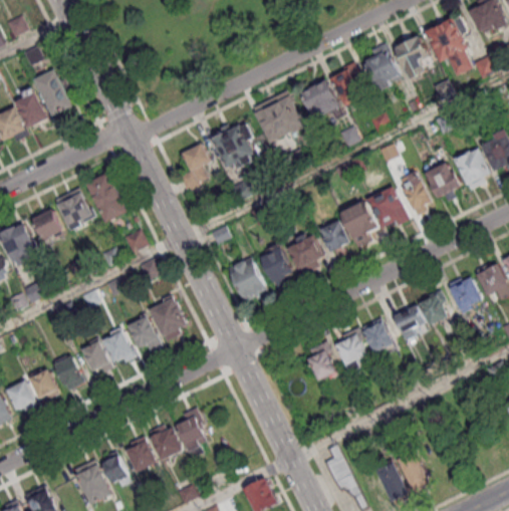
[(469,11),(479,31),(492,24),(495,29),(506,24),(503,19),(505,18),(496,0),(476,0),(479,6),(469,11)]
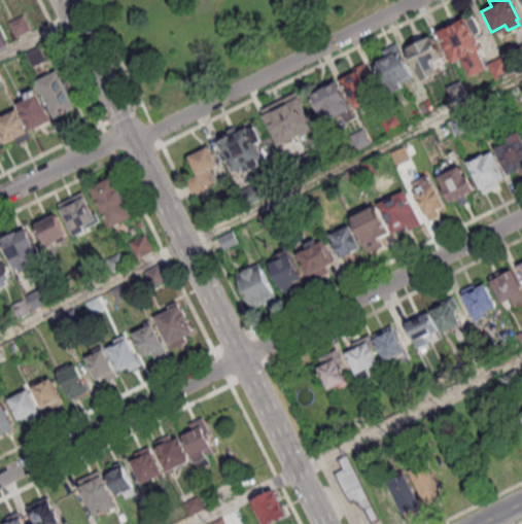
[(5,20),(12,35),(27,28),(20,12),(5,20)]
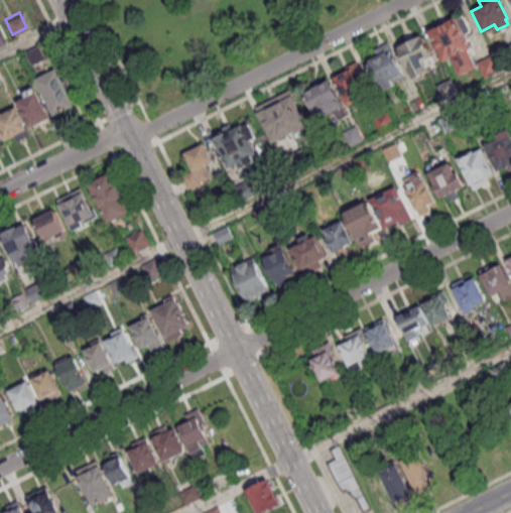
[(425,32),(440,62),(450,58),(458,76),(475,67),(466,49),(469,48),(454,18),(425,32)]
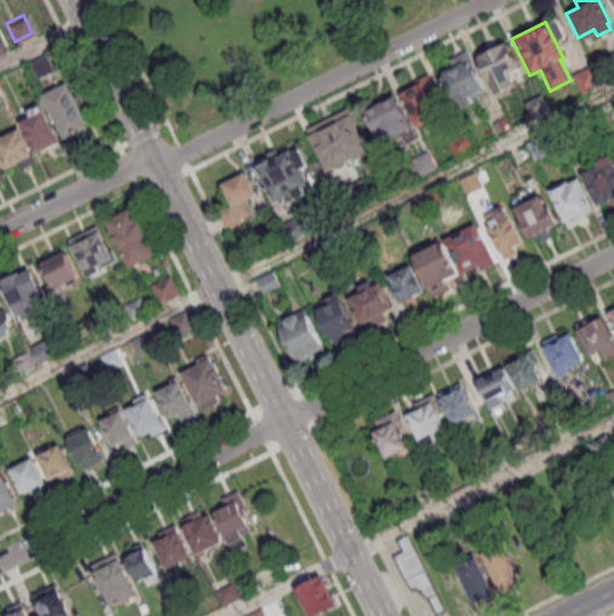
[(475,59),(493,95),(512,85),(509,78),(520,73),(504,44),(503,45),(501,44),(493,49),(492,44),(483,49),(486,52),(476,57),(477,58),(475,59)]
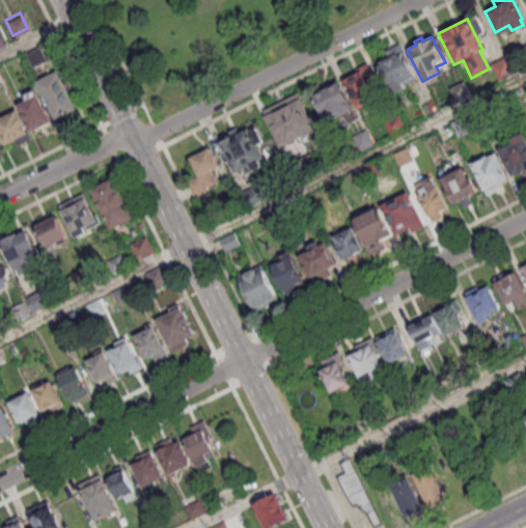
[(525,42),(525,64),(523,66),(514,48),(525,42)]
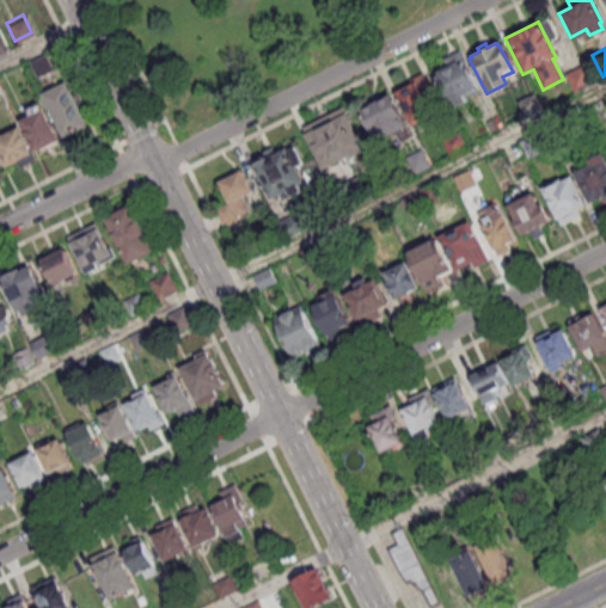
[(432,73),(448,108),(461,102),(458,96),(472,88),(460,65),(464,63),(457,49),(440,57),(445,67),(432,73)]
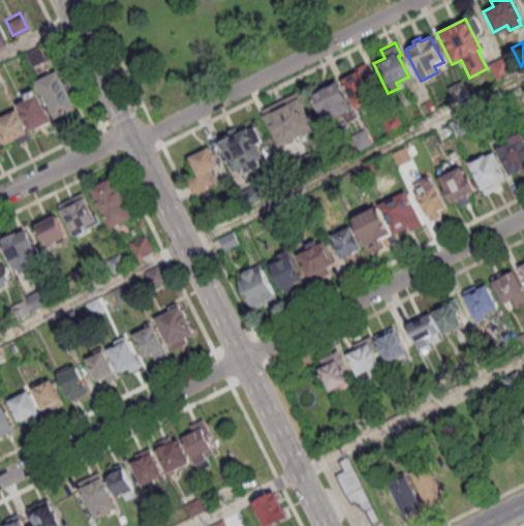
[(36,45),(43,59),(28,65),(22,53),(36,45)]
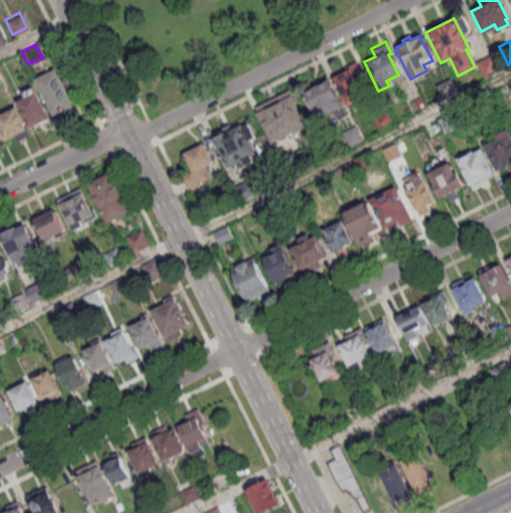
[(491,53),(498,69),(482,77),(474,61),(491,53)]
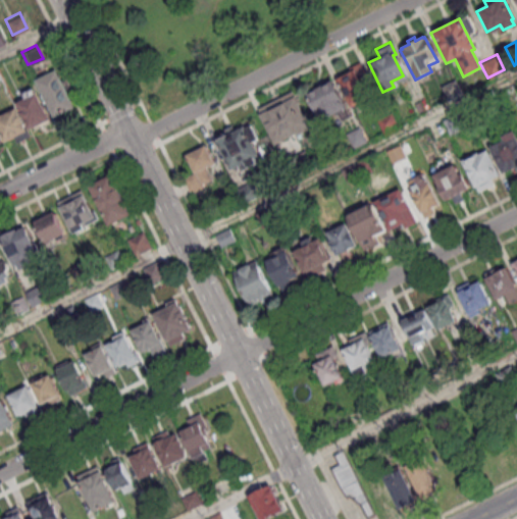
[(334,79),(350,107),(375,95),(358,61),(347,67),(349,71),(334,79)]
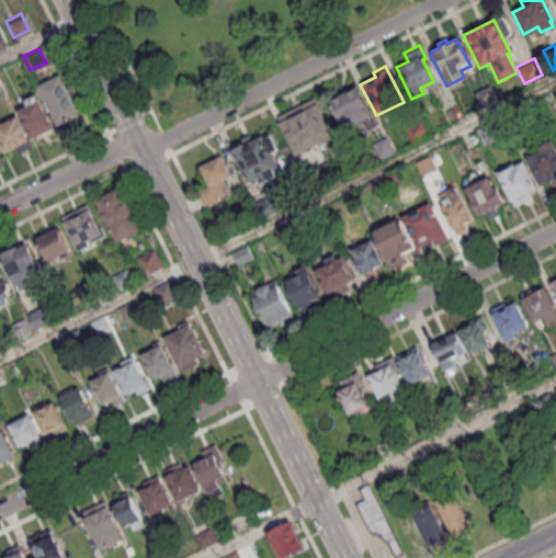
[(37,86),(57,126),(79,115),(59,75),(37,86)]
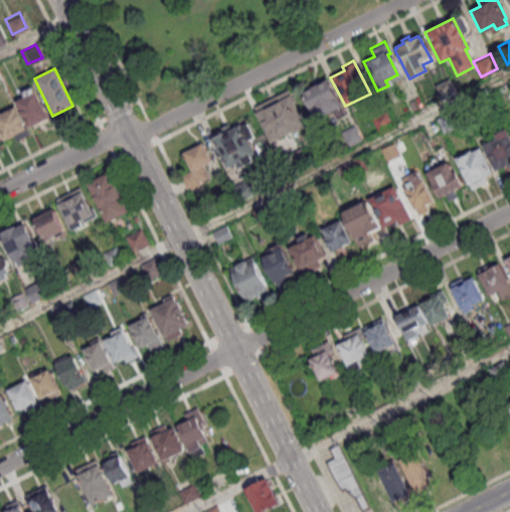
[(325,77),(339,106),(314,118),(311,112),(309,113),(299,92),(325,77)]
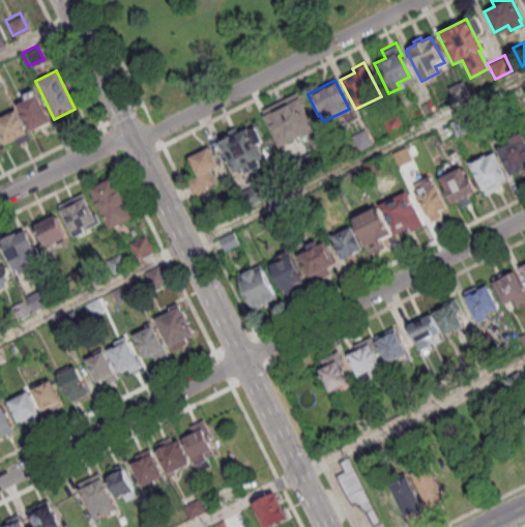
[(446,87),(453,99),(467,92),(460,80),(446,87)]
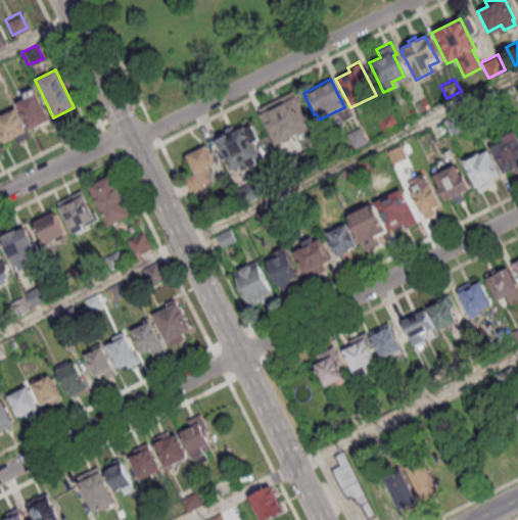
[(14,102),(27,130),(48,120),(35,93),(34,94),(31,88),(20,93),(22,98),(14,102)]
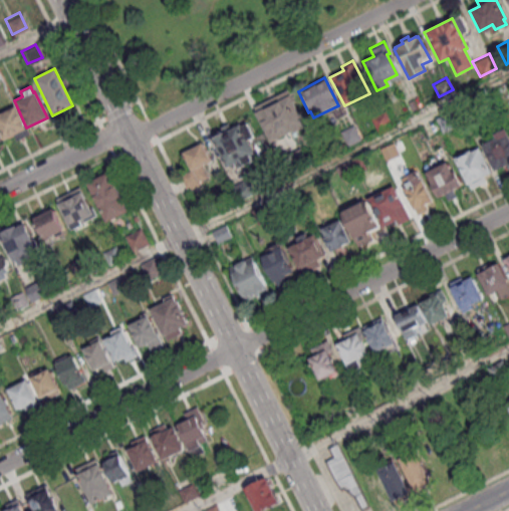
[(284,88),(297,112),(299,111),(306,124),(292,133),(291,131),(269,142),(250,105),(284,88)]
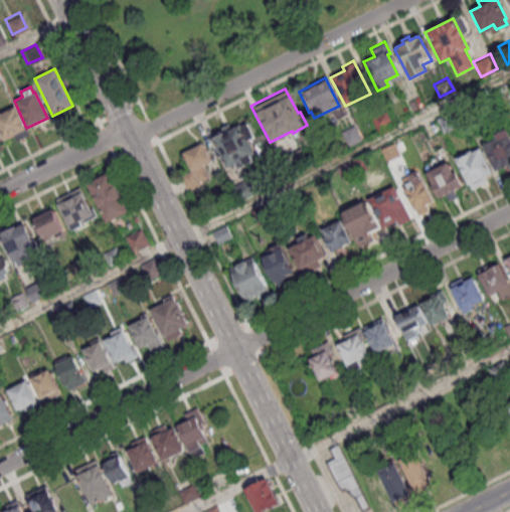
[(411,99),(415,107),(410,110),(406,102),(411,99)]
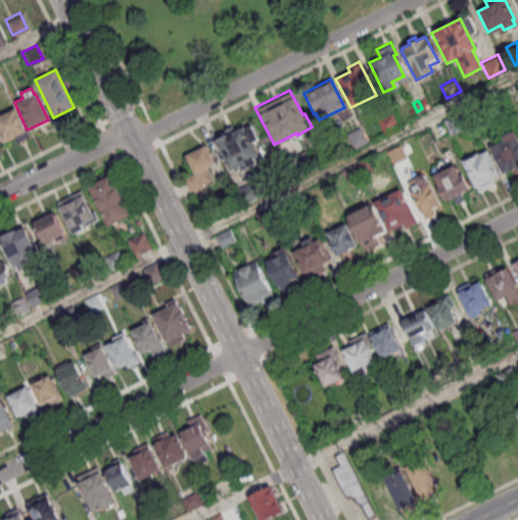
[(0,139),(2,143),(12,138),(15,142),(28,136),(14,108),(0,115),(0,139)]
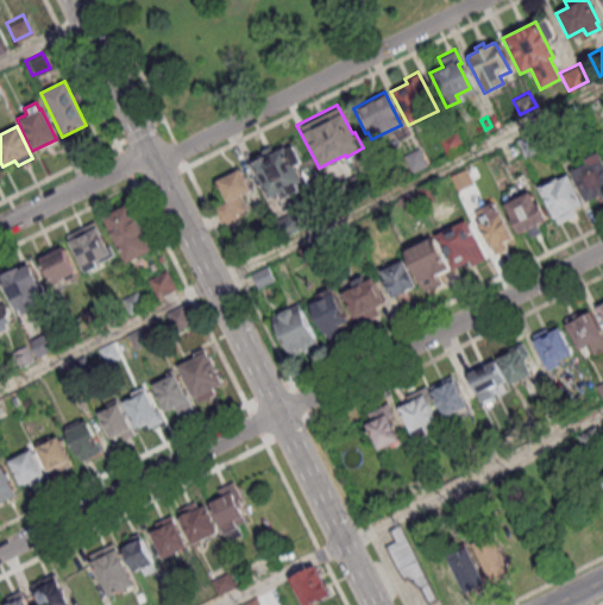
[(513,139),(522,156),(541,146),(533,128),(513,139)]
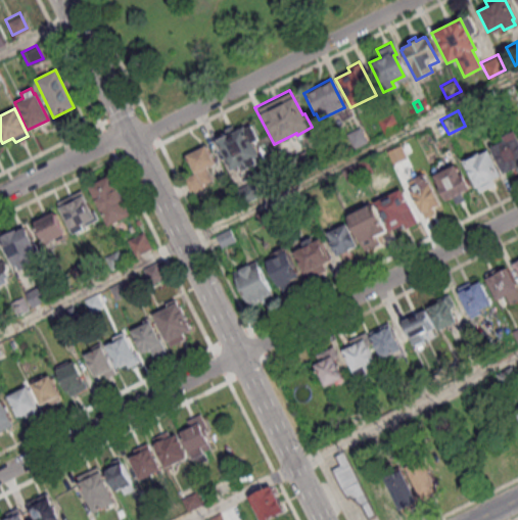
[(375,119),(382,132),(395,125),(388,111),(375,119)]
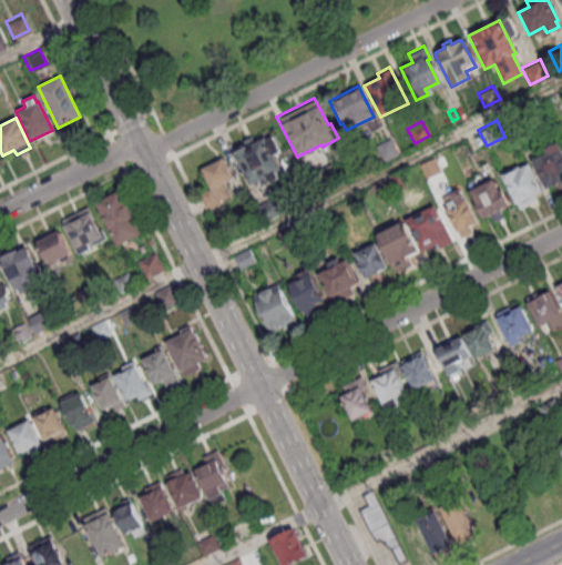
[(272,137),(278,151),(272,154),(279,170),(274,172),(276,178),(266,182),(263,177),(247,184),(233,153),(234,152),(235,149),(241,145),(244,147),(263,138),(264,140),(272,137)]
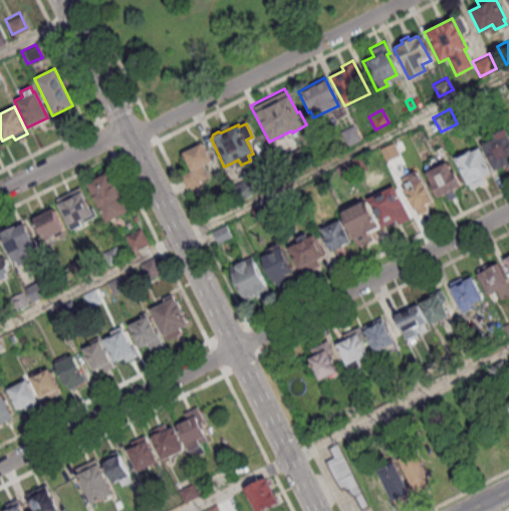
[(351,123),(358,138),(345,144),(338,131),(351,123)]
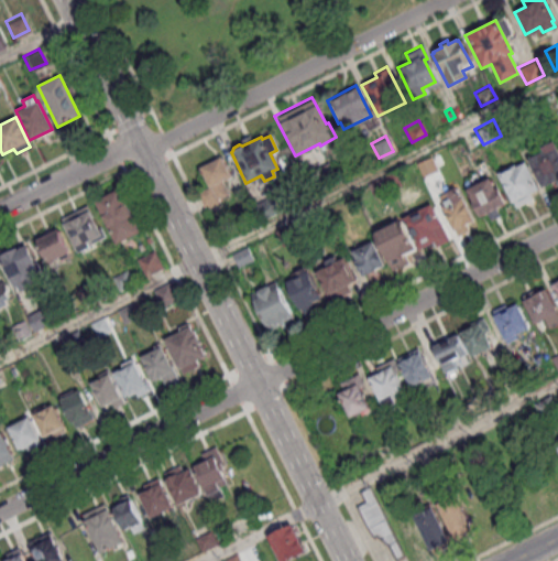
[(551,140),(557,153),(557,177),(539,187),(526,159),(542,151),(539,147),(551,140)]
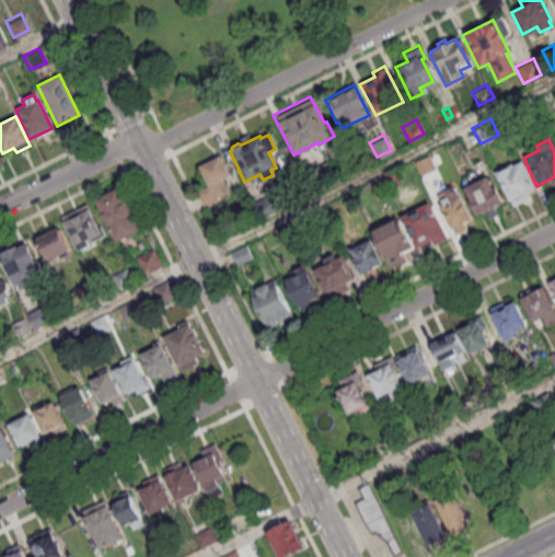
[(218,155),(228,174),(218,180),(224,190),(212,196),(207,185),(197,166),(218,155)]
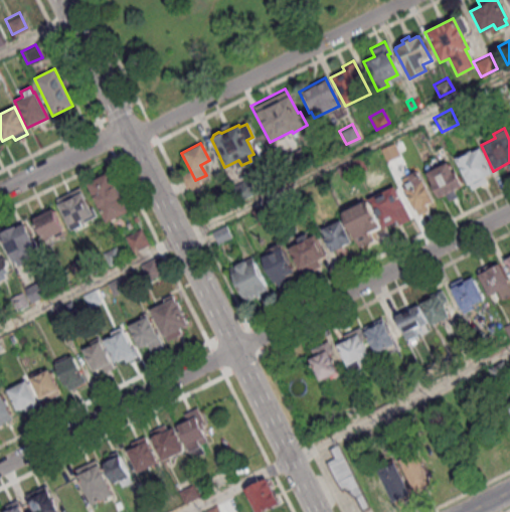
[(275,159),(284,176),(307,164),(298,147),(275,159)]
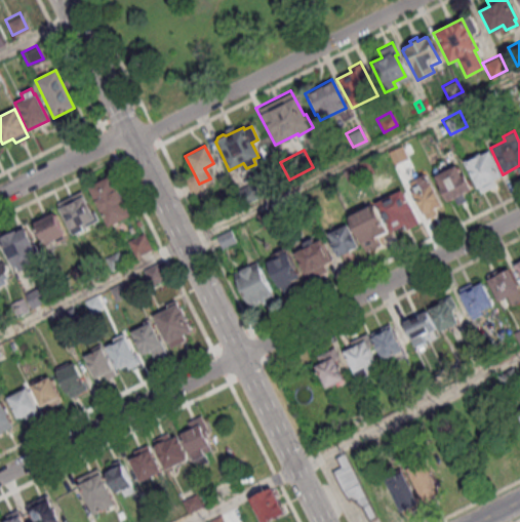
[(462,161),(475,190),(476,189),(478,193),(494,185),(492,182),(502,177),(488,150),(485,151),(483,151),(462,161)]
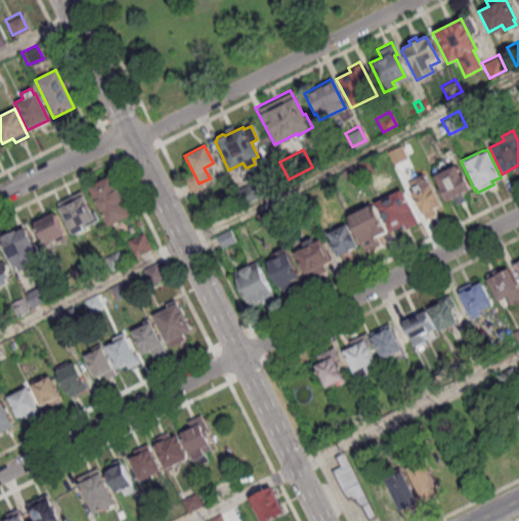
[(364,158),(371,170),(360,175),(354,163),(364,158)]
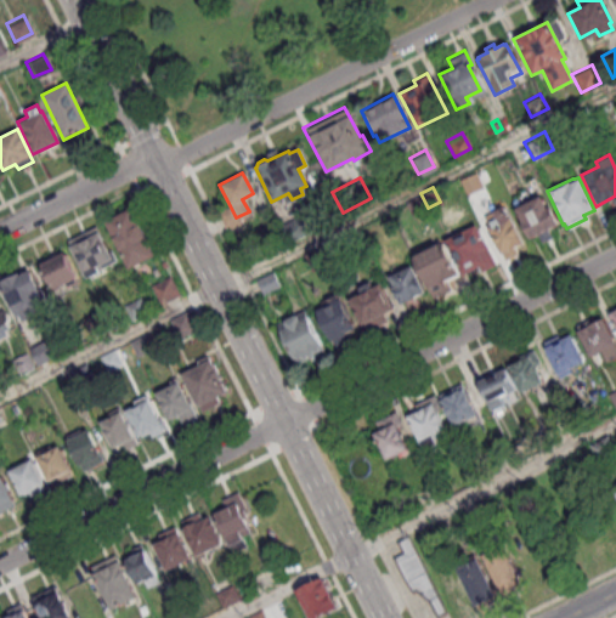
[(418,194),(425,210),(410,217),(402,202),(418,194)]
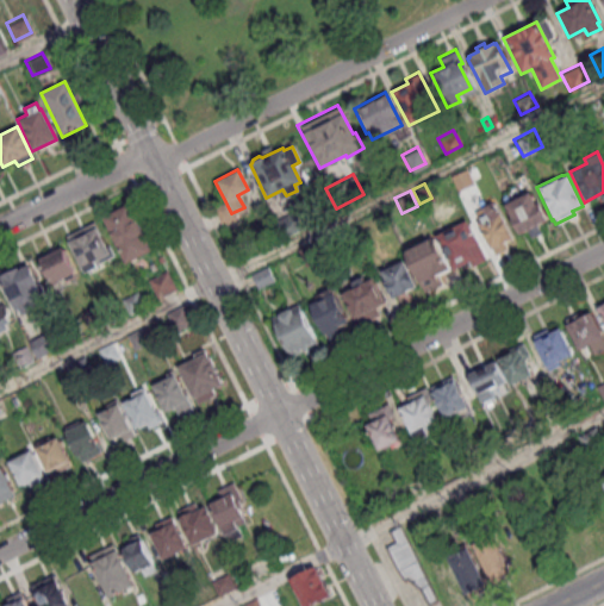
[(503,205),(518,235),(527,230),(530,237),(539,233),(535,226),(546,222),(537,202),(534,205),(528,193),(503,205)]
